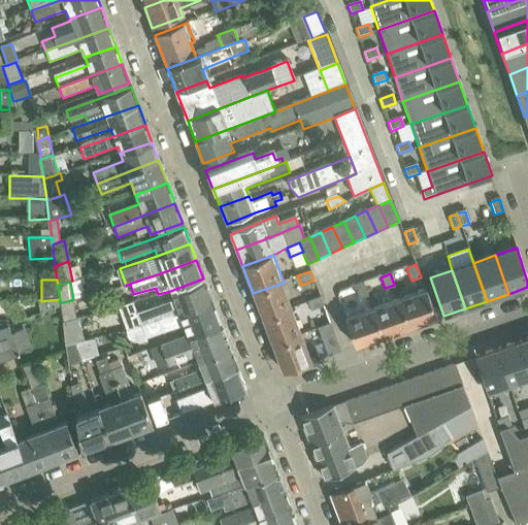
[(134,301),(119,306),(127,329),(142,324),(179,314),(211,301),(204,282),(171,294),(174,301),(138,313),(134,301)]
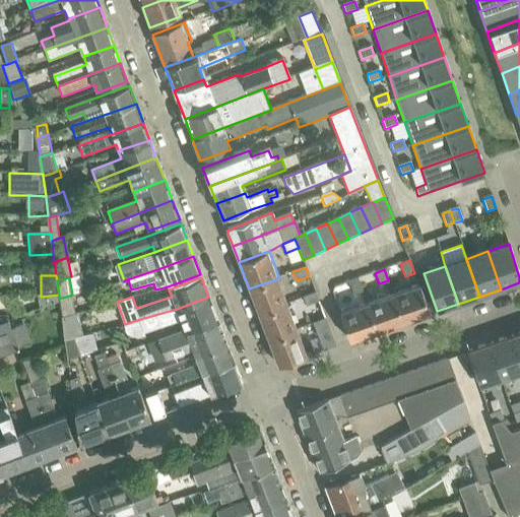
[(279,278),(249,288),(258,315),(286,305),(288,304),(279,278)]
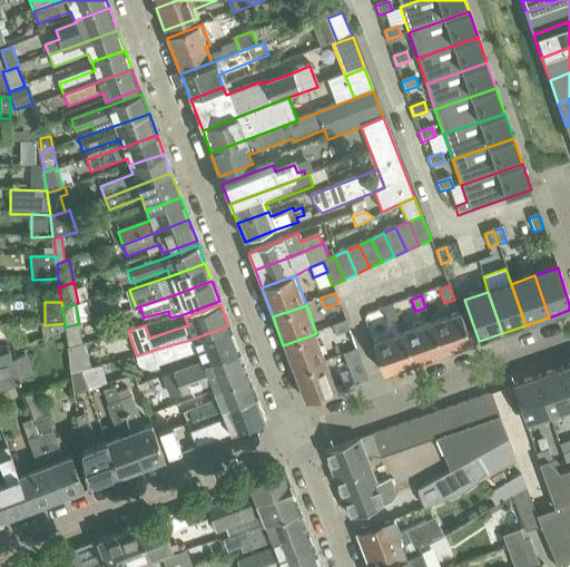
[(392,306),(382,310),(386,321),(396,318),(392,306)]
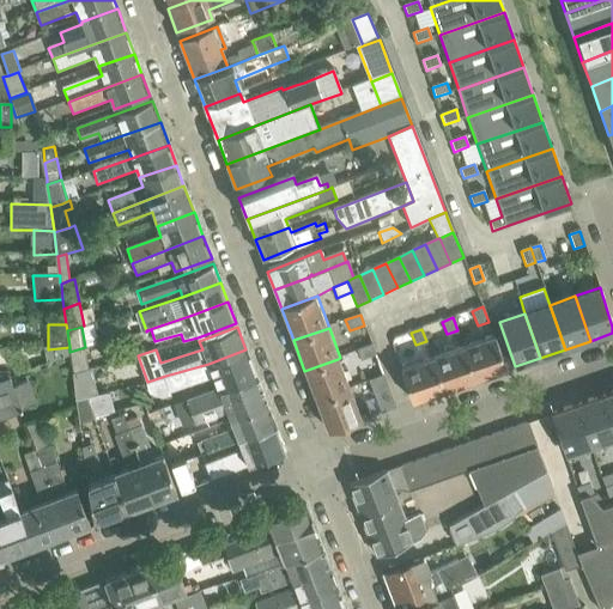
[(495,338),(463,348),(475,381),(507,370),(495,338)]
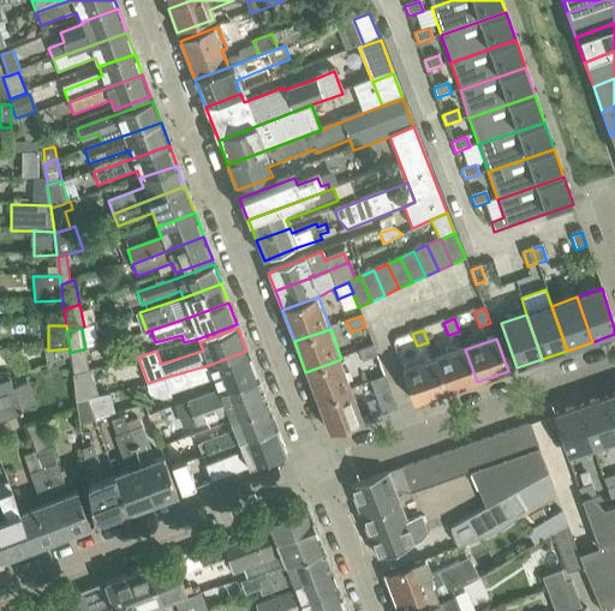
[(362,363),(377,357),(372,346),(358,352),(362,363)]
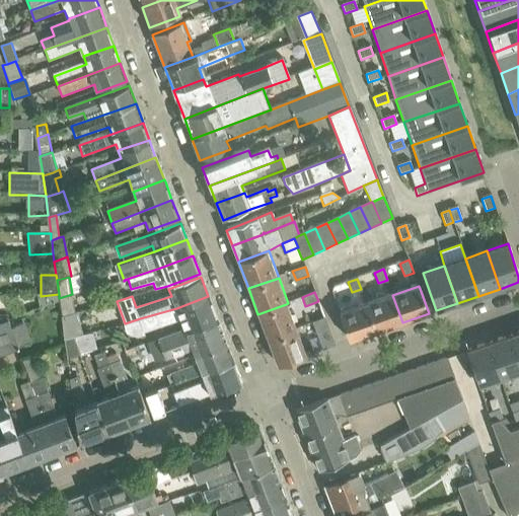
[(59,298),(59,294),(41,296),(36,296),(41,309),(60,301),(59,298)]
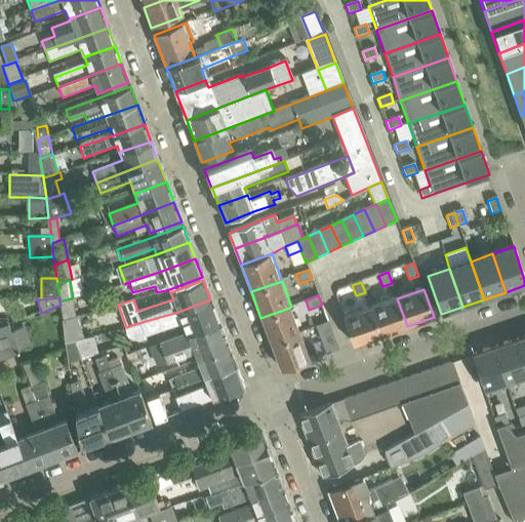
[(77,317),(73,297),(59,302),(61,305),(63,321),(77,317)]
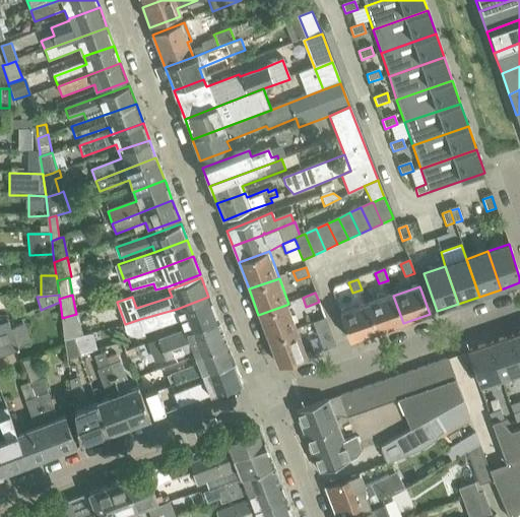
[(377,332),(403,323),(393,296),(367,305),(377,332)]
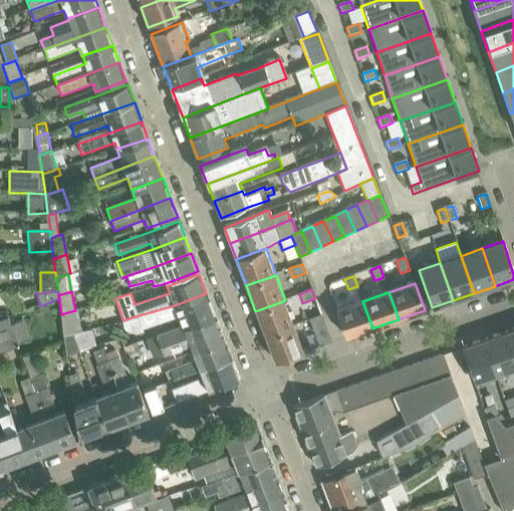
[(215,316),(206,293),(175,305),(139,315),(144,328),(179,315),(183,325),(176,328),(177,331),(215,316)]
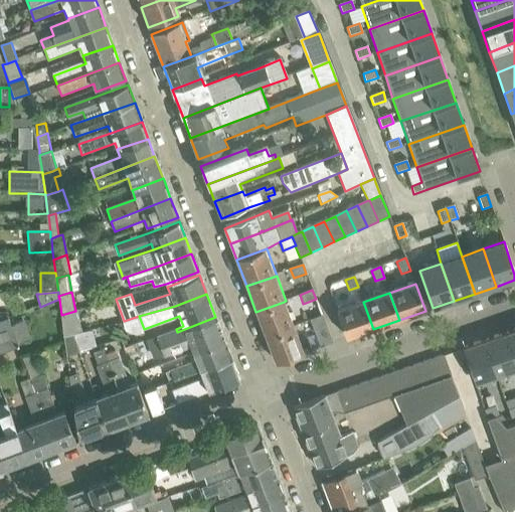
[(284,302),(255,312),(266,337),(294,327),(293,324),(295,323),(286,301),(284,302)]
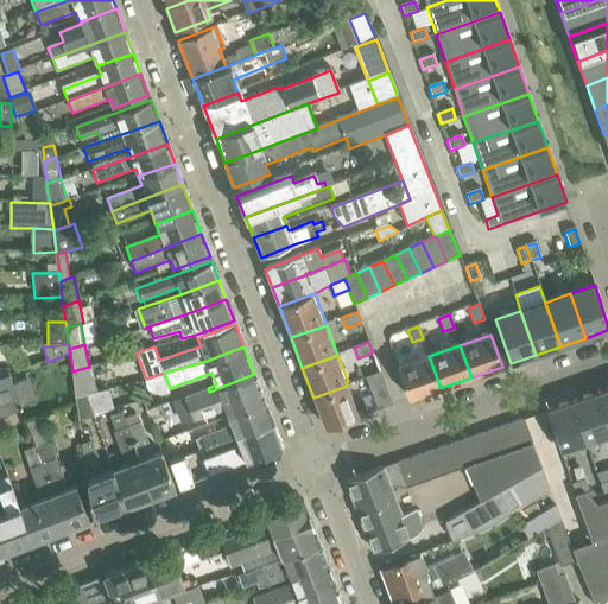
[(429,356),(398,367),(409,400),(441,388),(429,356)]
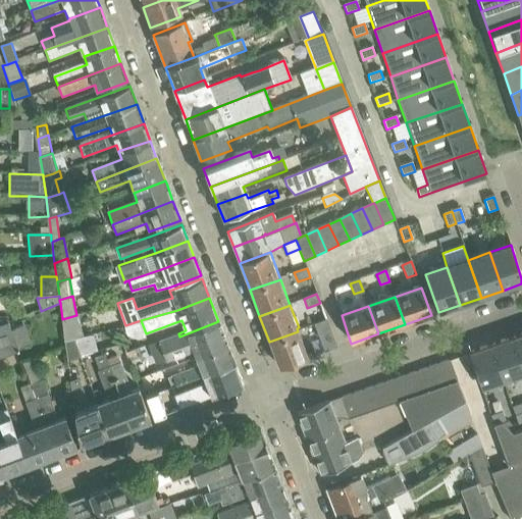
[(65,343),(73,341),(85,338),(76,315),(62,319),(65,343)]
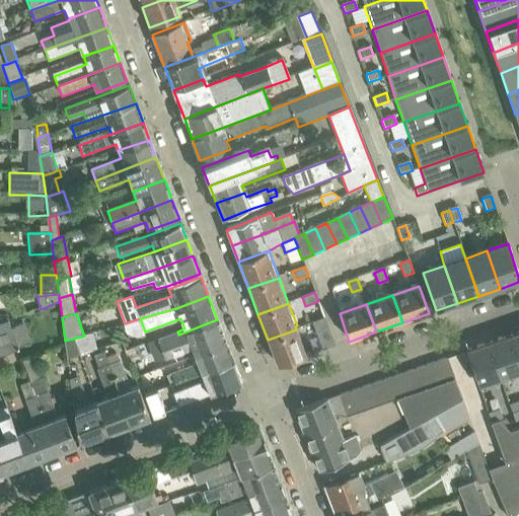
[(336,346),(324,318),(312,322),(322,351),(336,346)]
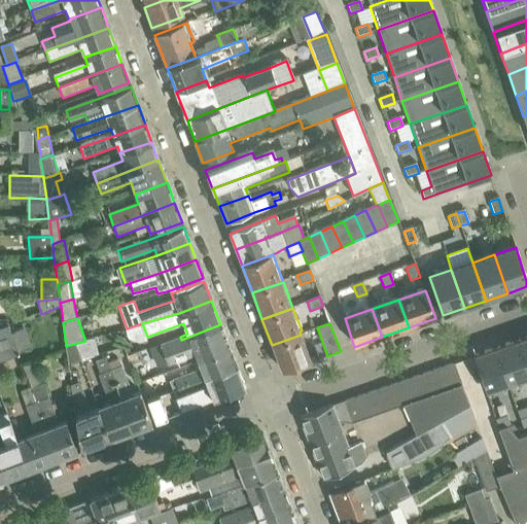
[(198,361),(230,349),(220,324),(181,340),(180,337),(151,348),(157,363),(159,369),(168,364),(195,354),(198,361)]
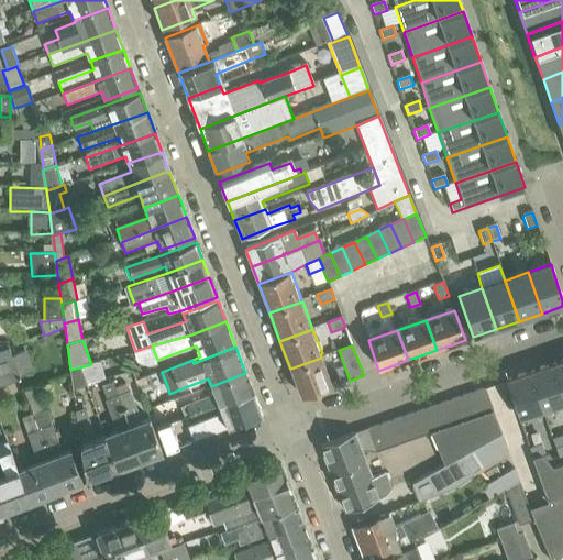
[(0,352),(0,385),(20,377),(34,372),(25,351),(12,357),(9,349),(0,352)]
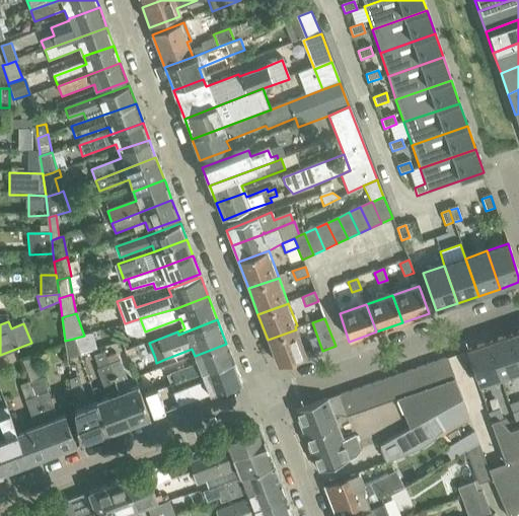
[(305,357),(296,329),(268,340),(278,366),(305,357)]
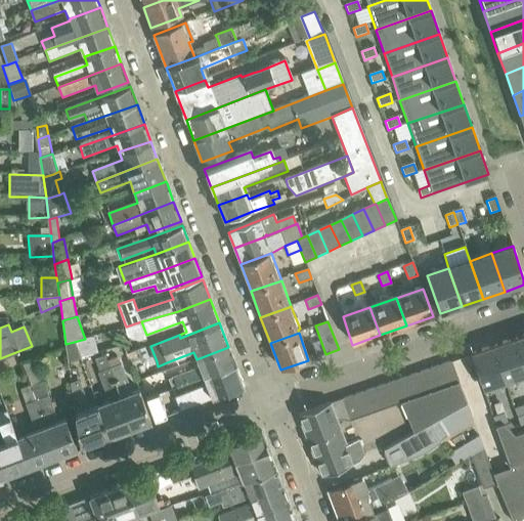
[(523,336),(514,340),(523,371),(523,336)]
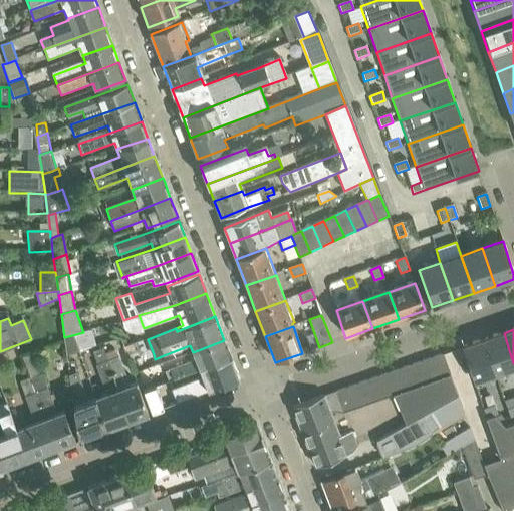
[(72,335),(77,350),(95,345),(90,330),(83,332),(72,335)]
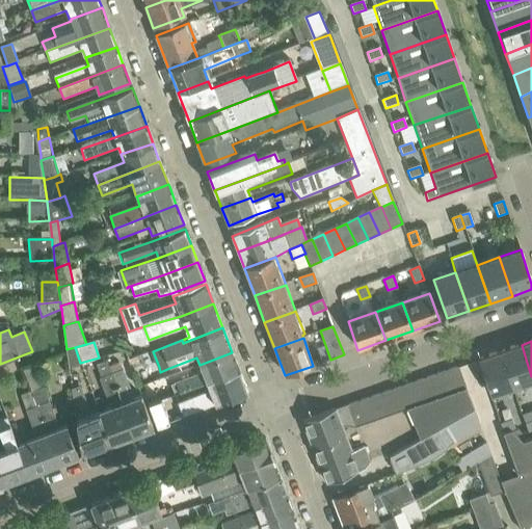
[(531,376),(522,345),(500,353),(512,389),(531,381),(531,376)]
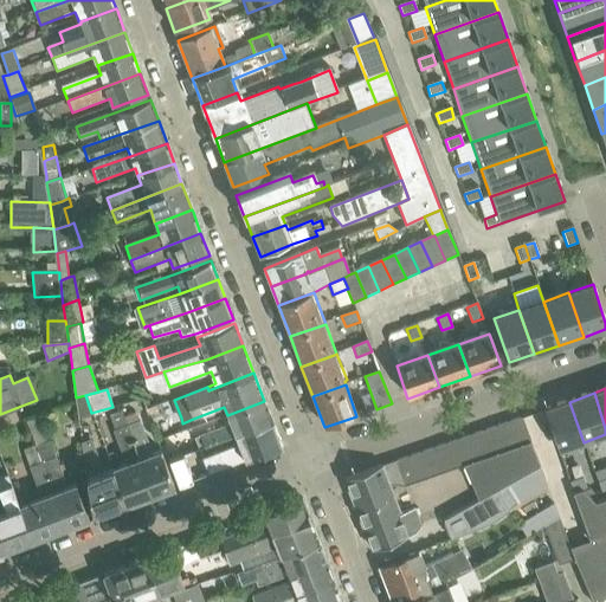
[(85,395),(76,397),(79,421),(92,416),(91,413),(85,395)]
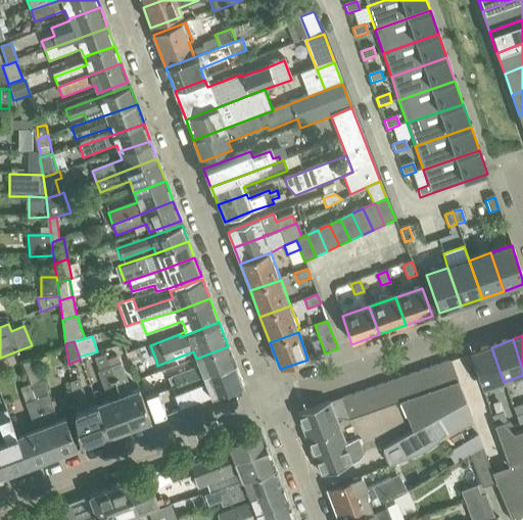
[(235,365),(228,346),(196,359),(199,367),(169,378),(165,379),(170,389),(191,381),(235,365)]
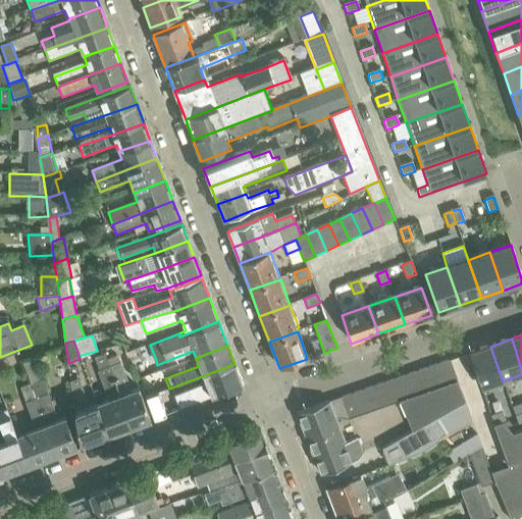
[(481,388),(503,381),(490,347),(469,354),(481,388)]
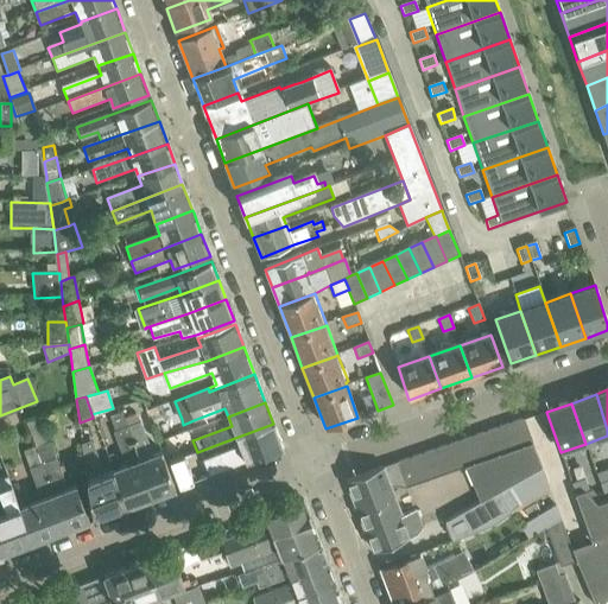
[(126,508),(152,498),(126,427),(124,420),(121,413),(111,417),(116,431),(114,432),(127,465),(113,470),(126,508)]
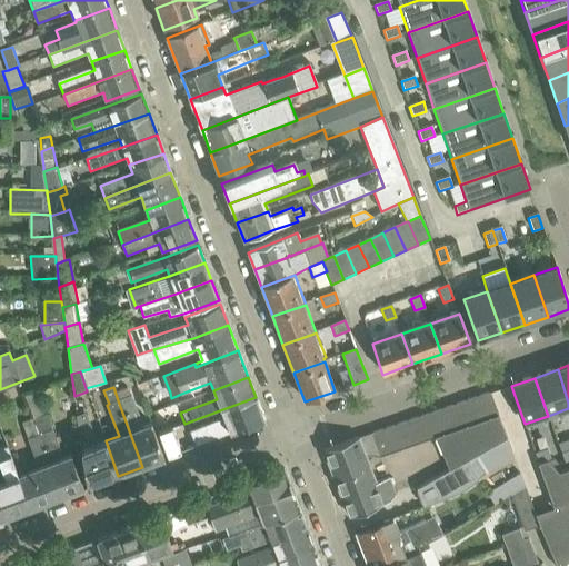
[(116,394),(118,400),(142,467),(163,459),(150,424),(142,426),(131,396),(128,388),(116,394)]
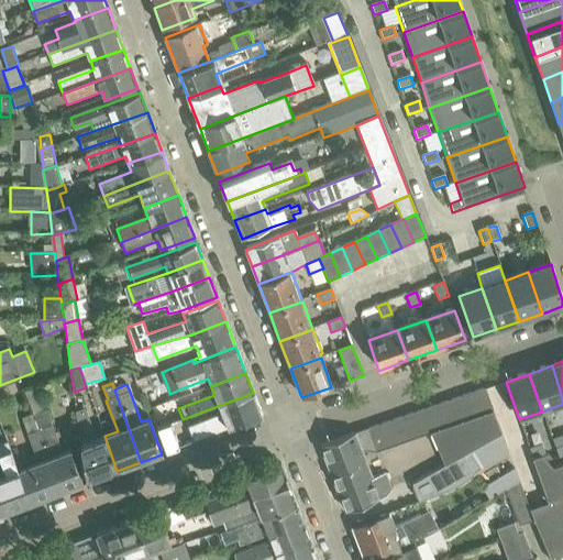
[(473,393),(479,415),(493,410),(485,390),(484,390),(473,393)]
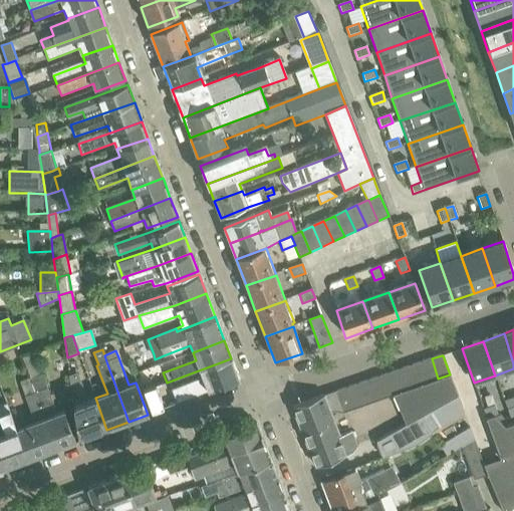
[(203,378),(172,390),(177,404),(239,379),(235,369),(231,358),(200,370),(203,378)]
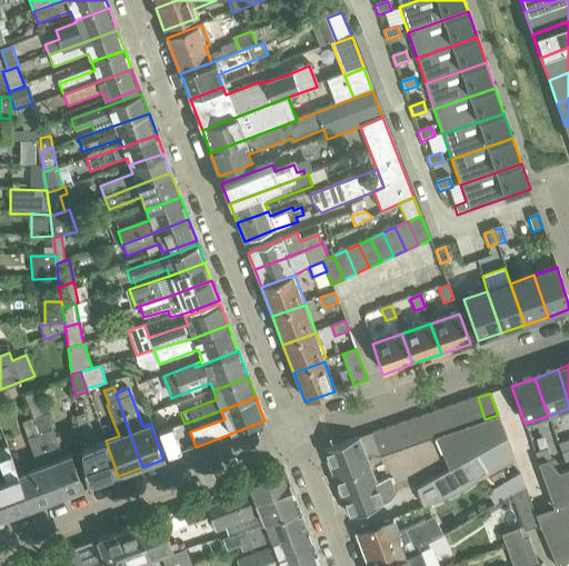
[(466,401),(473,424),(485,419),(478,397),(466,401)]
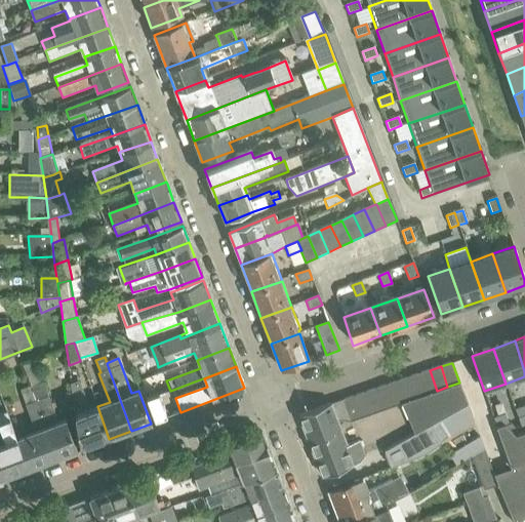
[(418,374),(426,394),(437,391),(430,370),(418,374)]
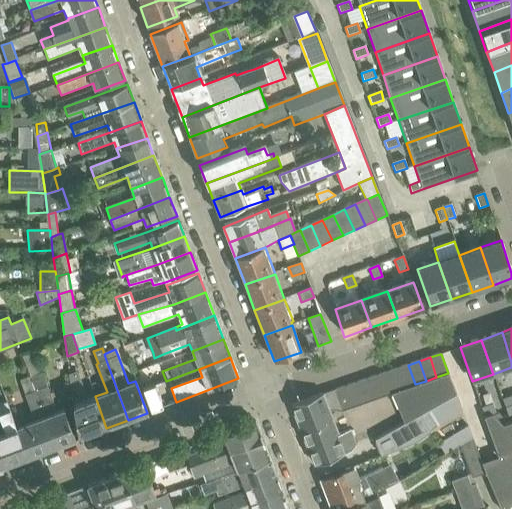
[(398,369),(405,388),(415,384),(408,365),(398,369)]
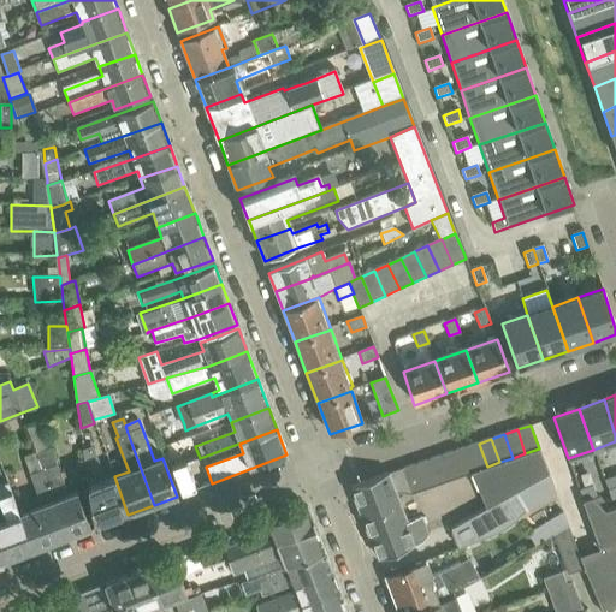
[(474,471),(487,467),(479,444),(466,447),(474,471)]
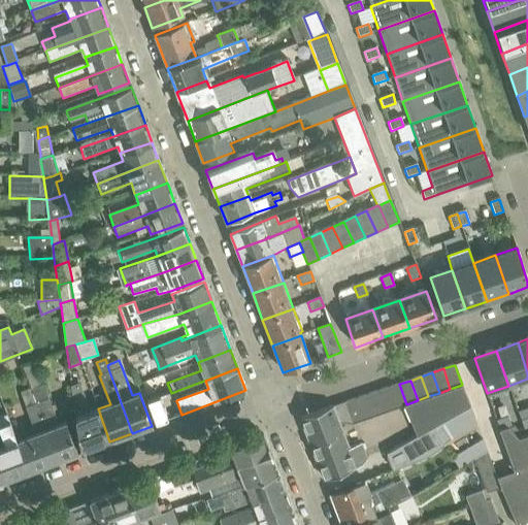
[(109,441),(98,408),(89,413),(78,384),(71,386),(79,449),(81,453),(109,441)]
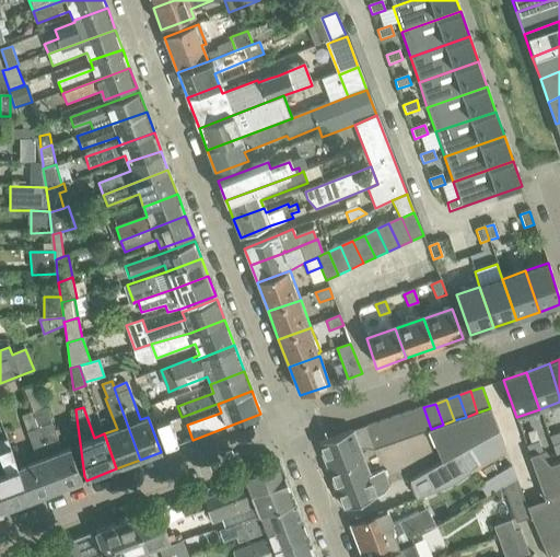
[(423,407),(412,412),(419,433),(431,429),(423,407)]
